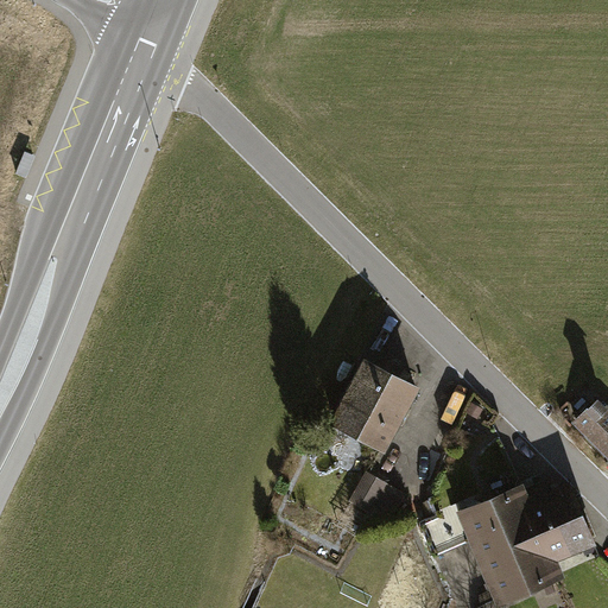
[(385,451),(418,384),(362,355),(328,423),(385,451)]
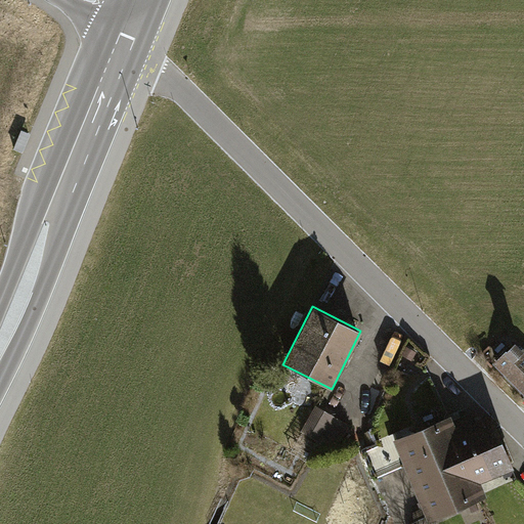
[(492,360),(523,391),(523,350),(513,339),(492,360)]
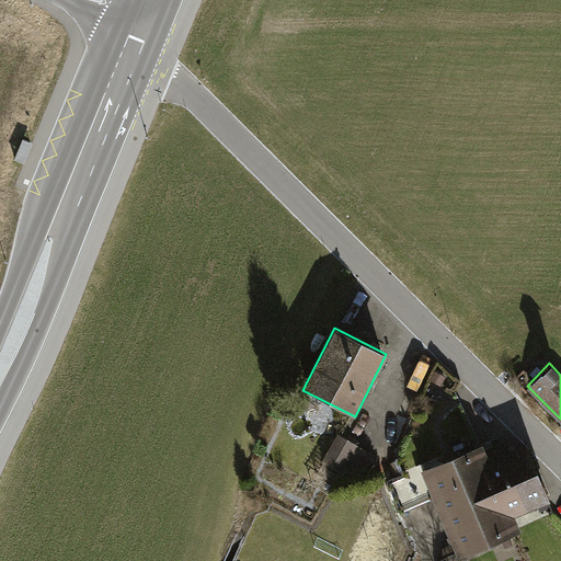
[(445,376),(435,370),(430,379),(441,385),(445,376)]
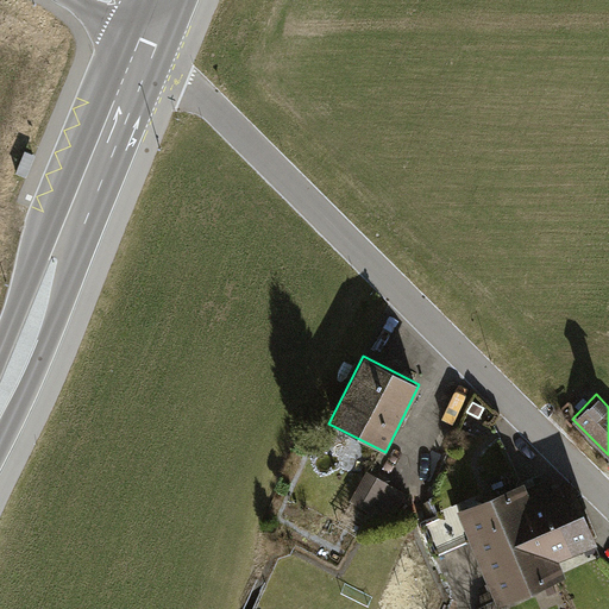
[(407,494),(366,470),(349,498),(389,522),(407,494)]
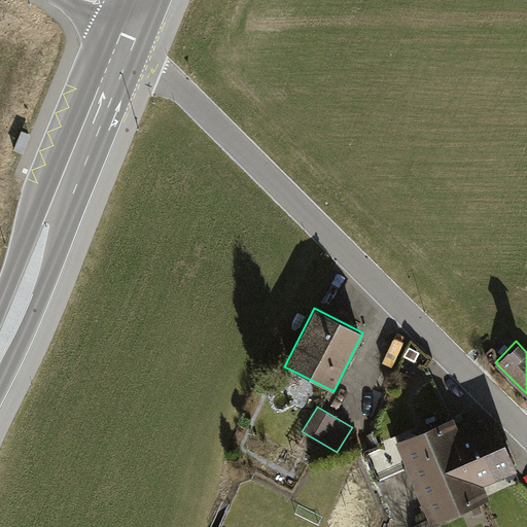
[(452,417),(393,442),(429,526),(488,501),(482,487),(518,472),(493,414),(457,429),(452,417)]
